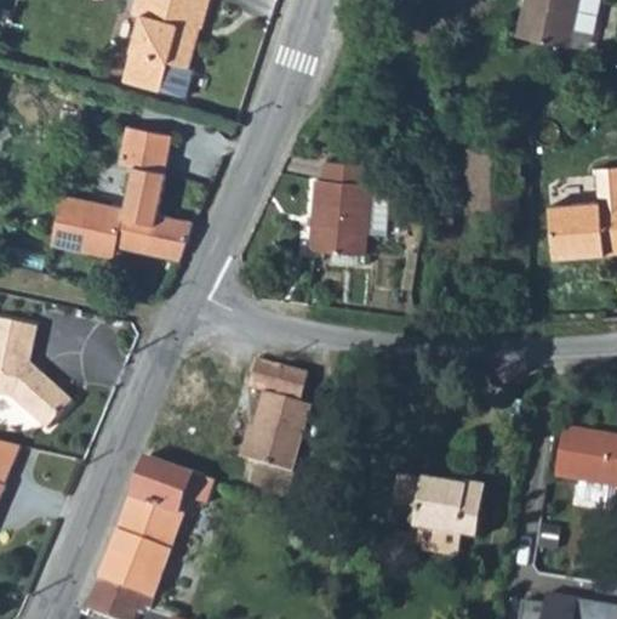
[(209,0),(133,0),(130,16),(144,20),(127,84),(189,101),(196,75),(187,72),(199,29),(201,30),(209,0)]
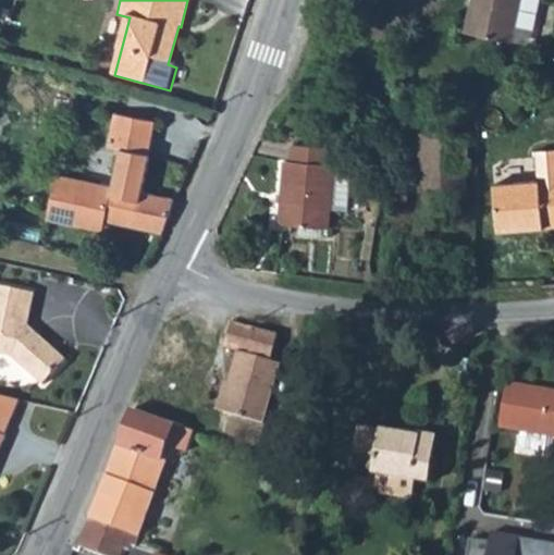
[(471,0),(465,34),(509,44),(513,28),(518,0),(471,0)]
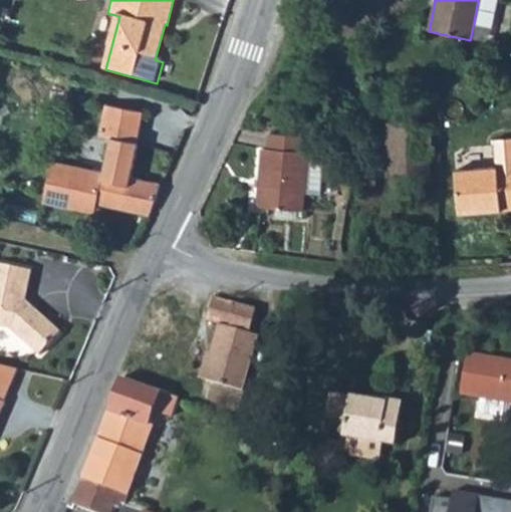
[(478,0),(473,26),(489,29),(495,0),(478,0)]
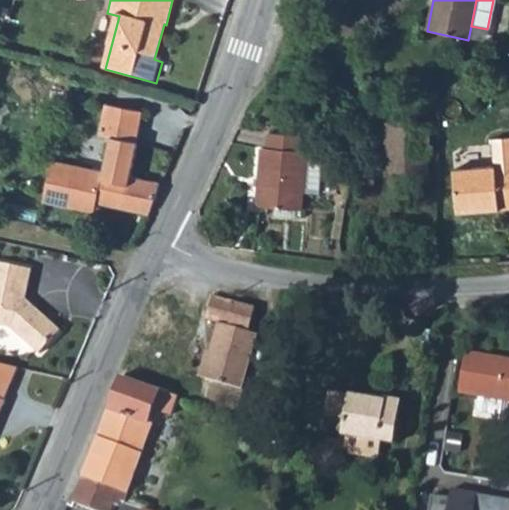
[(471,26),(468,40),(483,43),(487,29),(471,26)]
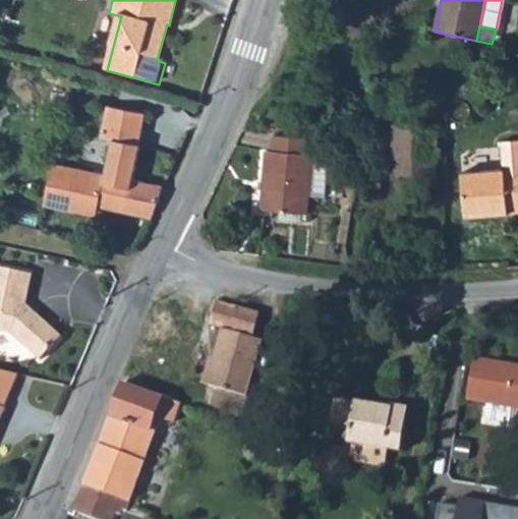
[(71,97),(69,111),(82,113),(84,100),(71,97)]
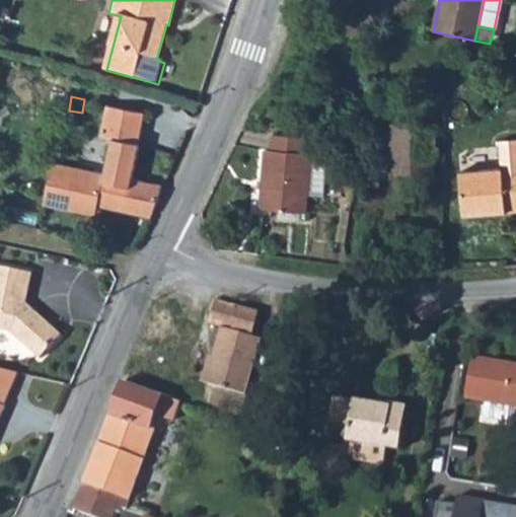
[(42,205),(85,214),(87,205),(96,207),(149,218),(160,187),(131,180),(138,146),(136,145),(143,115),(105,105),(98,139),(111,141),(103,175),(50,165),(42,205)]
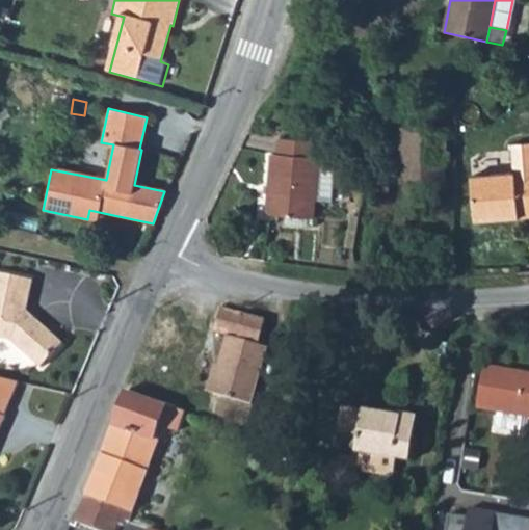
[(315,201),(329,202),(334,163),(319,161),(319,159),(314,158),(315,142),(280,140),(279,155),(271,155),(266,216),(314,219),(315,201)]
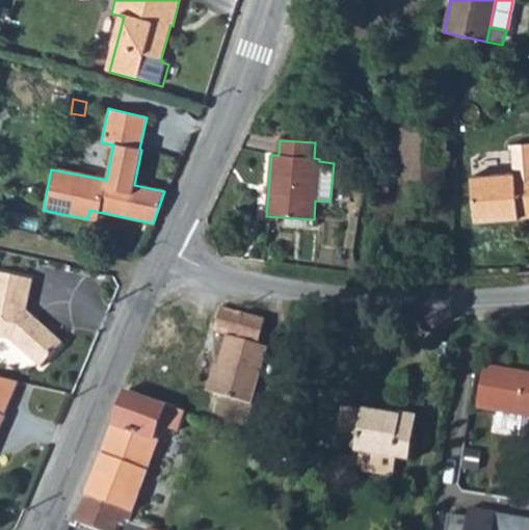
[(471,176),(476,221),(499,219),(498,215),(505,215),(509,218),(528,215),(528,140),(511,142),(514,171),(471,176)]
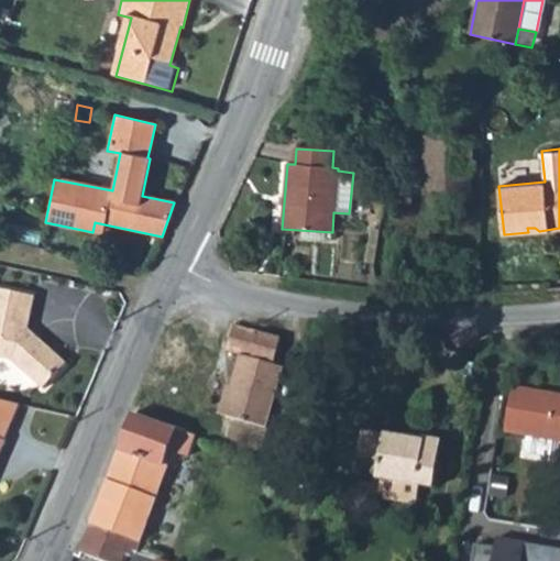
[(95,222),(92,232),(102,234),(105,224),(95,222)]
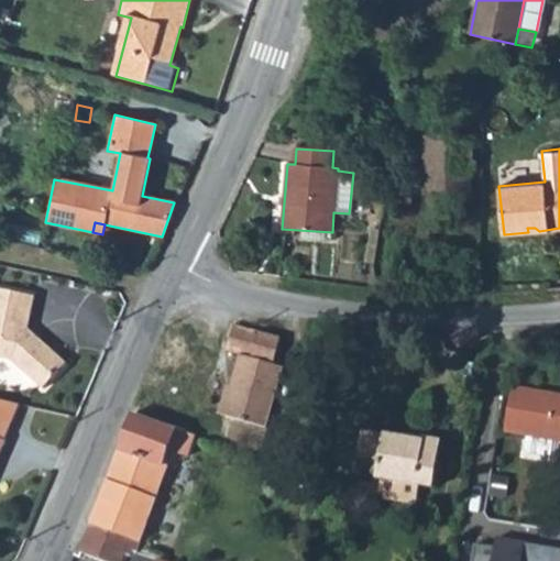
[(0,366),(13,370),(46,396),(67,369),(26,337),(34,304),(0,296),(0,366)]
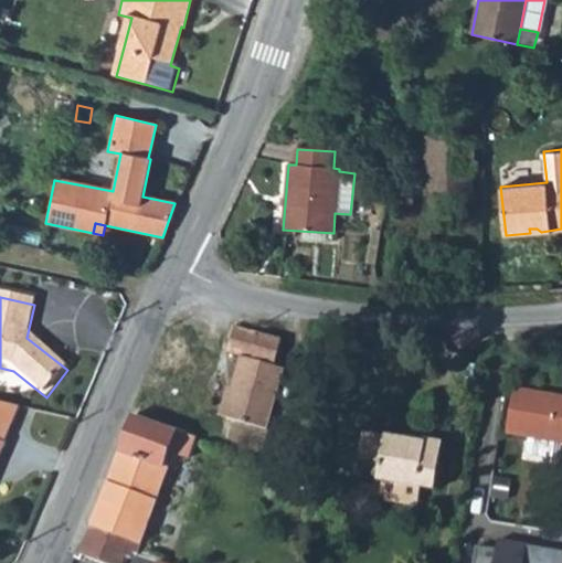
[(239,358),(222,417),(264,432),(283,370),(274,368),(281,343),(233,331),(226,353),(239,358)]
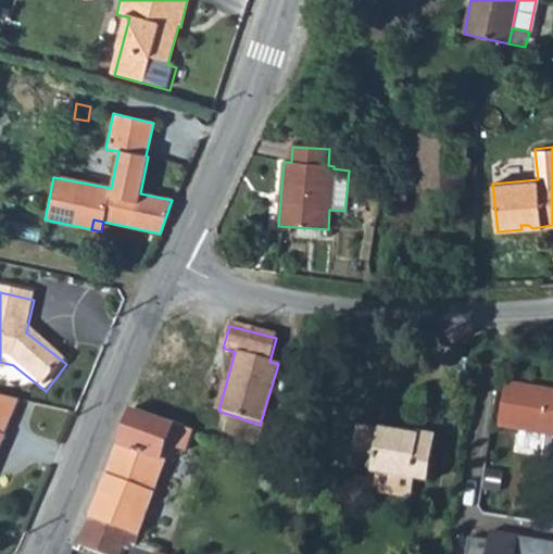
[(142,369),(128,412),(165,425),(176,397),(191,354),(202,362),(208,345),(165,329),(161,328),(142,369)]
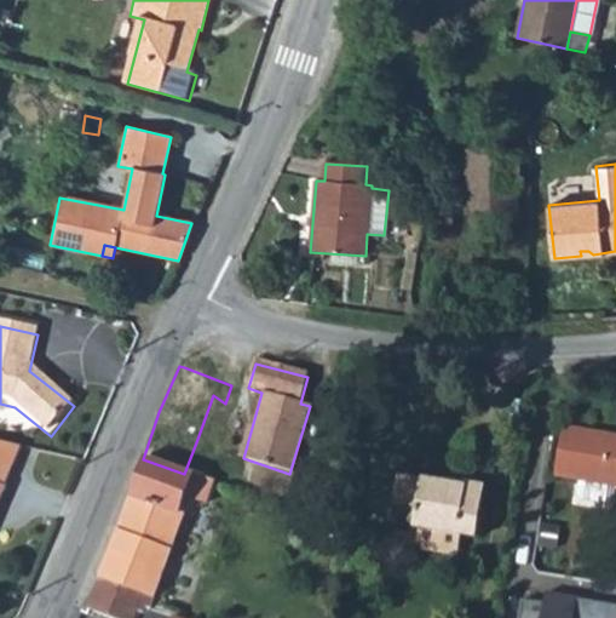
[(615,439),(562,429),(552,480),(575,484),(573,497),(576,502),(615,509),(615,439)]
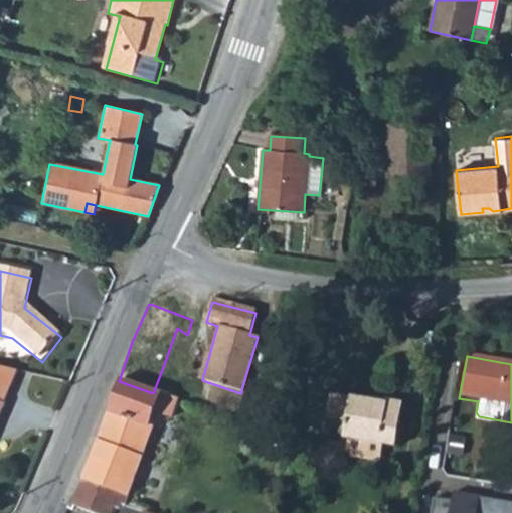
[(0,409),(15,373),(0,370),(0,409)]
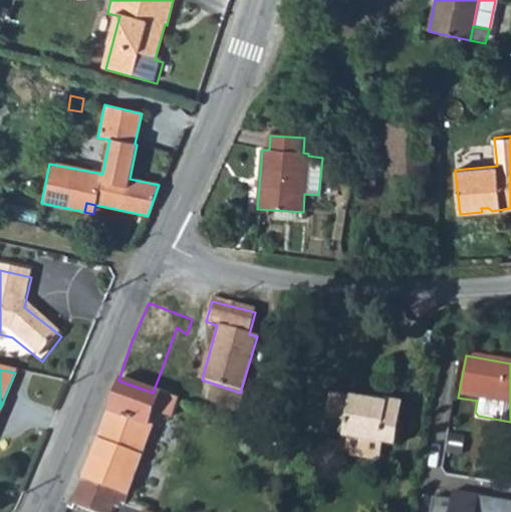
[(71,507),(80,510),(83,511),(109,511),(111,508),(116,509),(118,505),(121,506),(132,480),(154,415),(169,420),(176,400),(153,393),(118,380),(106,415),(71,507)]
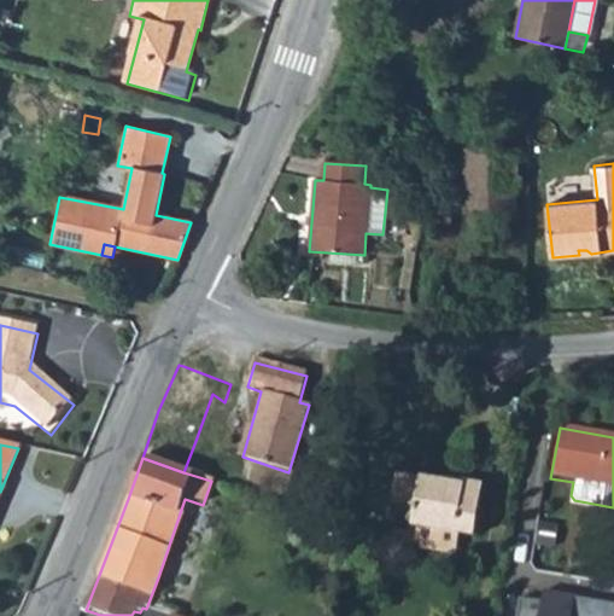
[(415,511),(413,527),(413,528),(417,529),(415,544),(421,550),(450,555),(457,550),(460,535),(475,538),(483,488),(463,484),(463,488),(444,486),(445,482),(420,478),(420,481),(397,477),(392,507),(415,511)]
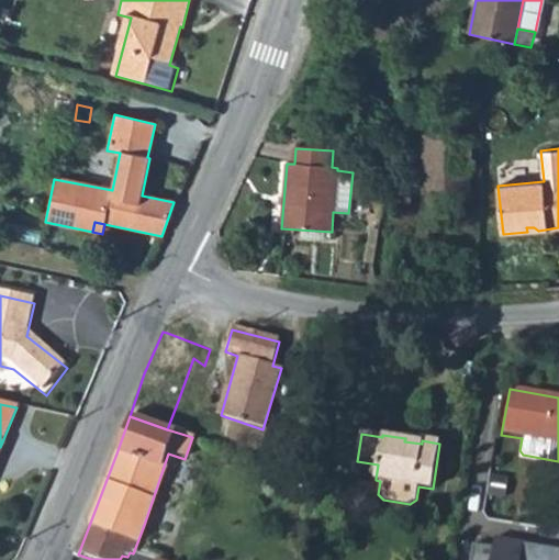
[(523,545),(495,539),(494,549),(474,546),(471,559),(558,559),(558,551),(523,546),(523,545)]
